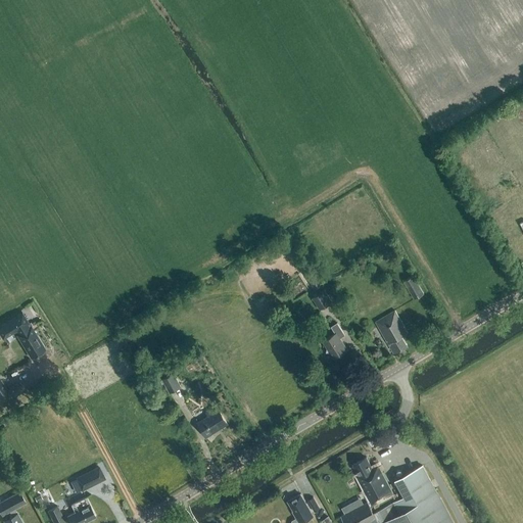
[(390,252),(381,257),(383,262),(392,256),(390,252)]
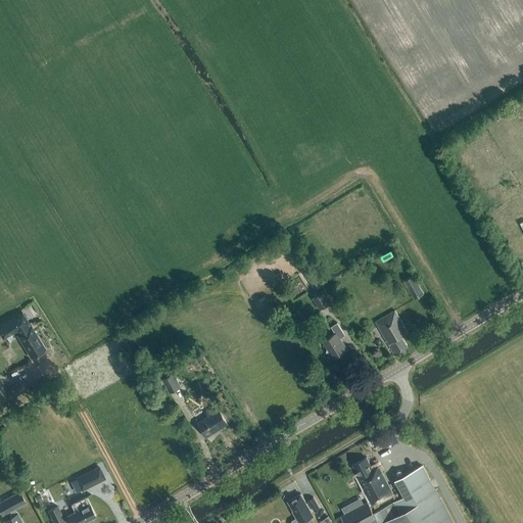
[(308,259),(301,263),(306,277),(315,274),(308,259)]
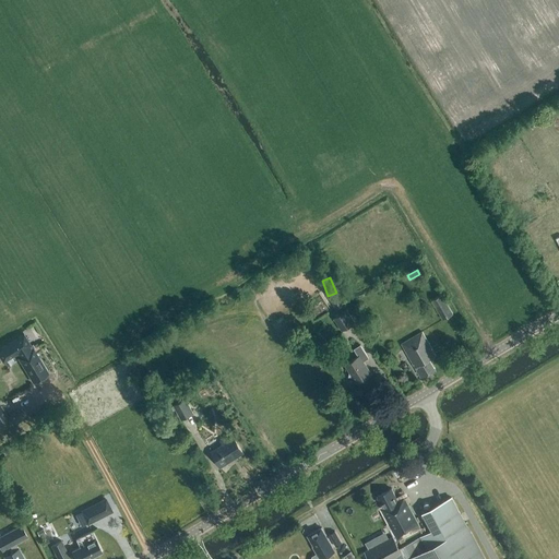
[(444,320),(454,314),(443,295),(433,300),(444,320)]
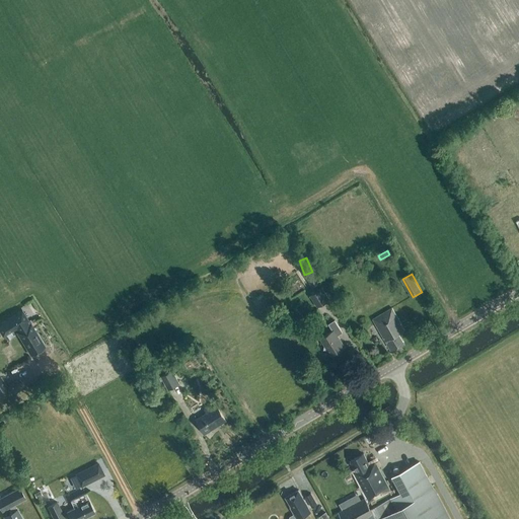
[(317,307),(329,300),(321,288),(309,296),(317,307)]
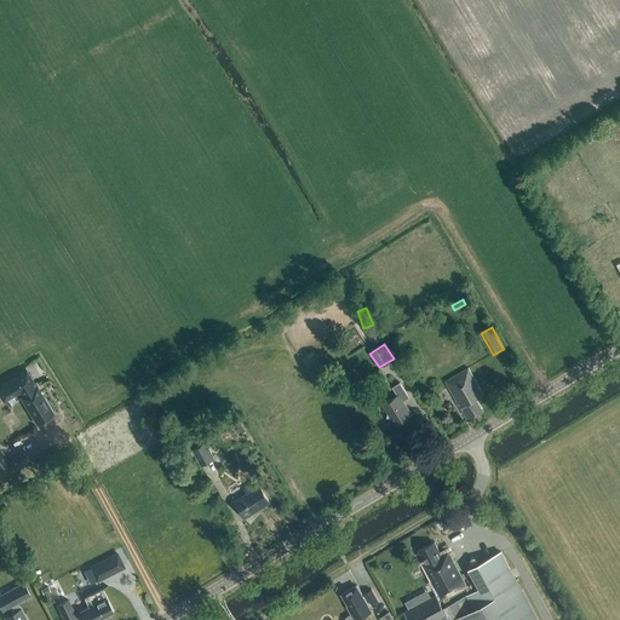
[(445,382),(468,420),(483,412),(476,400),(483,395),(469,368),(445,382)]
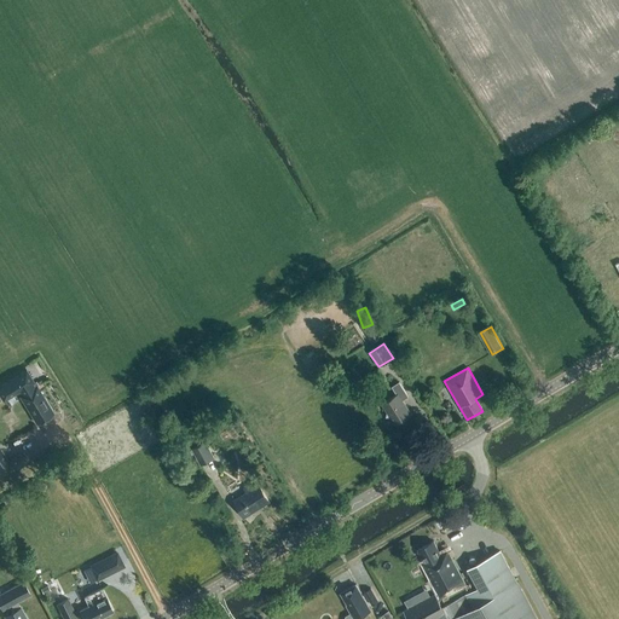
[(34,382),(27,370),(0,386),(0,395),(4,401),(19,391),(23,395),(21,397),(38,423),(53,412),(36,386),(35,387),(33,383),(34,382)]
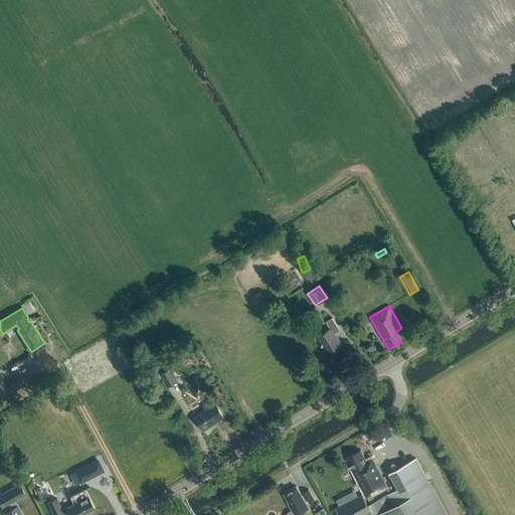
[(321,347),(324,348),(328,354),(333,350),(336,351),(337,348),(343,345),(335,333),(339,330),(332,318),(326,322),(330,328),(317,336),(321,344),(321,347)]
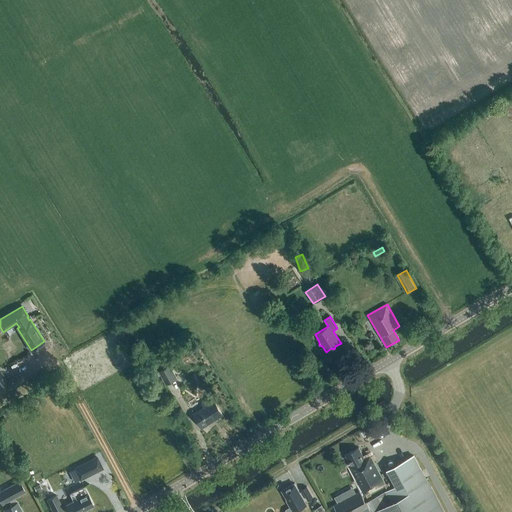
[(170,365),(158,372),(165,386),(177,380),(170,365)]
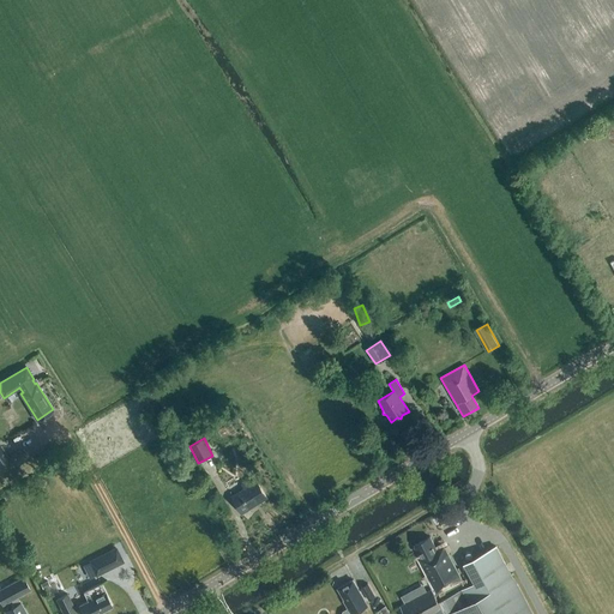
[(1,446),(0,446),(0,464),(6,473),(25,461),(20,452),(8,459),(1,446)]
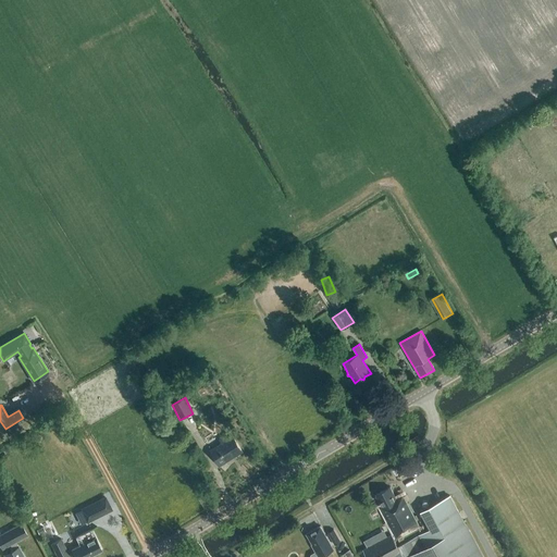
[(210,450),(219,466),(242,452),(231,434),(220,441),(222,444),(210,450)]
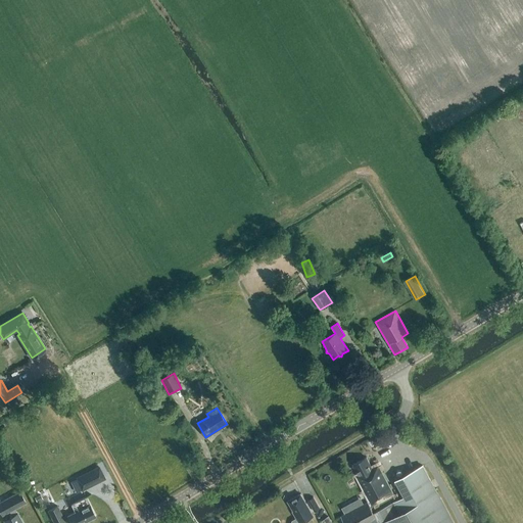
[(375,504),(394,494),(379,466),(373,469),(366,458),(352,465),(353,466),(352,467),(354,471),(355,470),(359,476),(357,477),(370,502),(341,517),(343,522),(453,522),(422,466),(395,480),(405,496),(373,513),(370,507),(372,506),(373,507),(376,506),(375,504)]
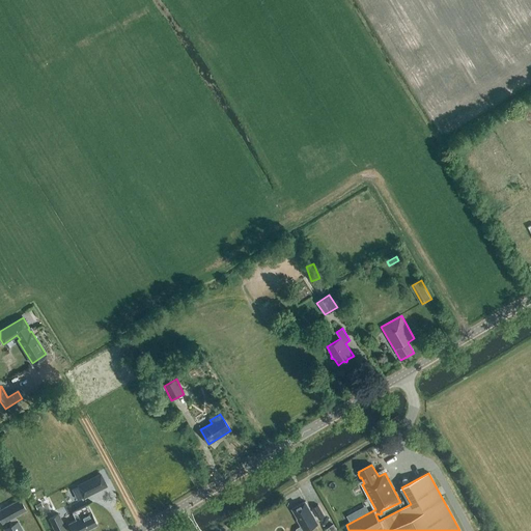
[(101,492),(107,488),(102,477),(95,480),(101,492)]
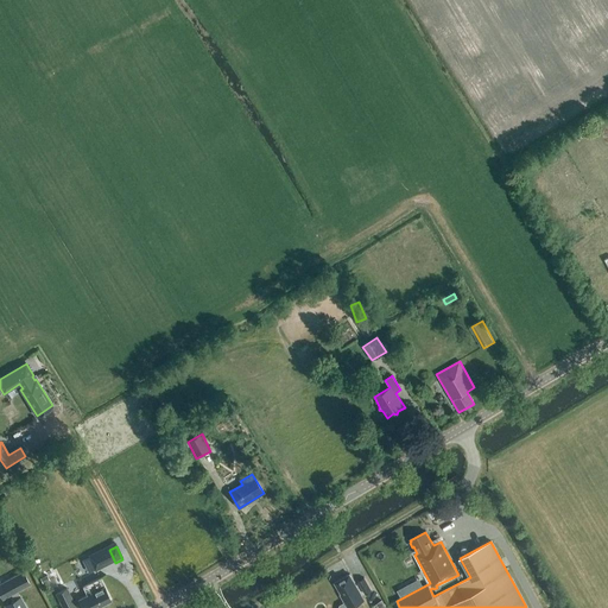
[(96,572),(102,569),(95,557),(90,559),(96,572)]
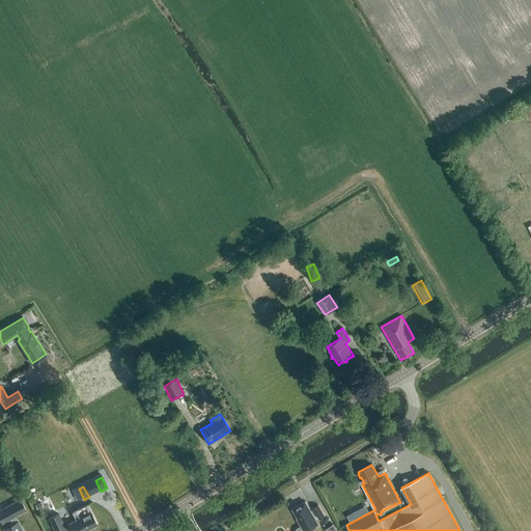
[(0,509),(0,520),(2,524),(27,510),(20,499),(0,509)]
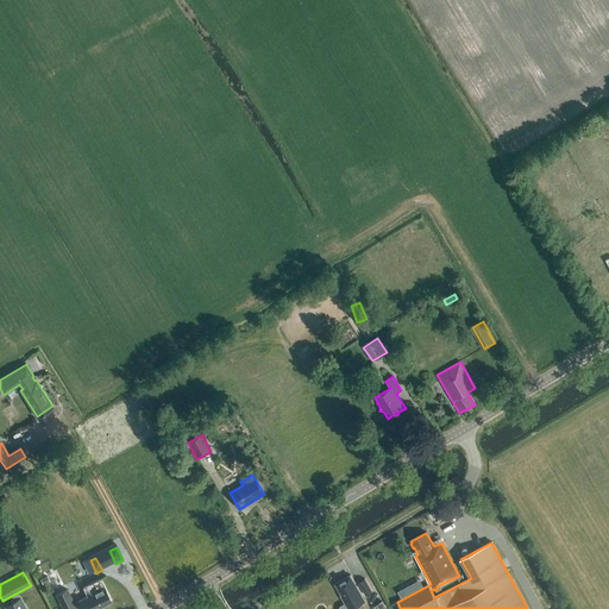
[(339,608),(351,608),(357,606),(351,596),(359,591),(350,576),(334,584),(341,596),(340,596),(345,604),(340,608),(339,608)]
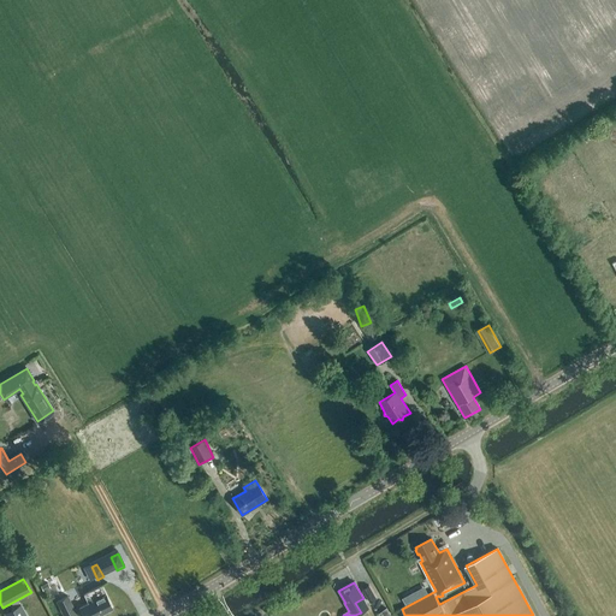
[(101,586),(84,594),(89,603),(80,608),(83,615),(96,615),(102,614),(104,614),(111,610),(111,609),(112,609),(101,586)]
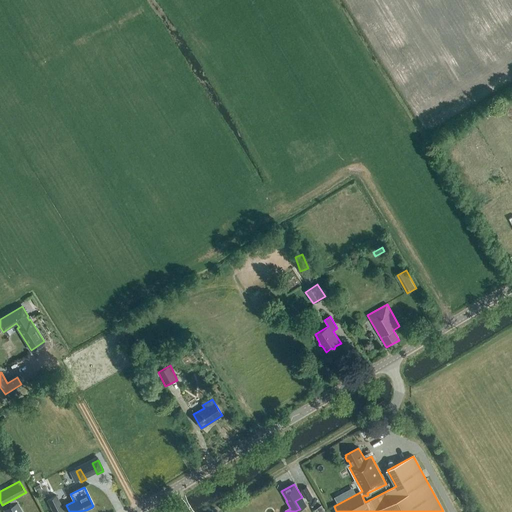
[(313,499),(306,487),(301,490),(308,502),(313,499)]
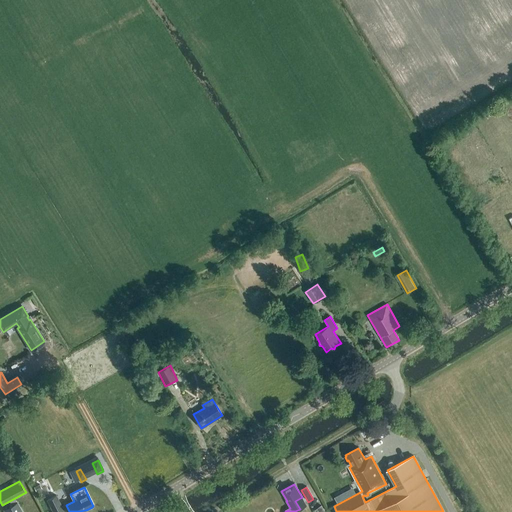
[(53,511),(64,511),(58,499),(49,504),(53,511)]
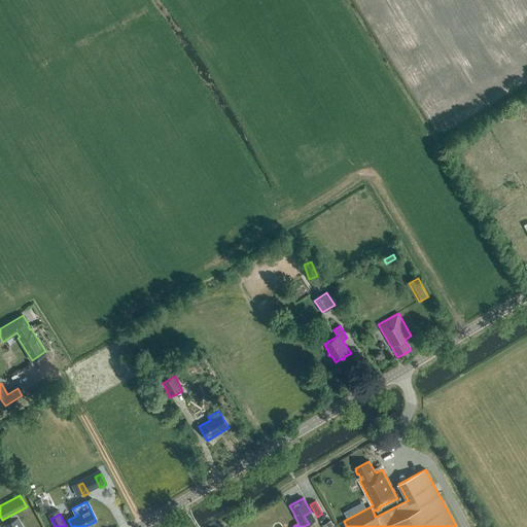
[(23,526),(18,517),(4,524),(5,526),(23,526)]
